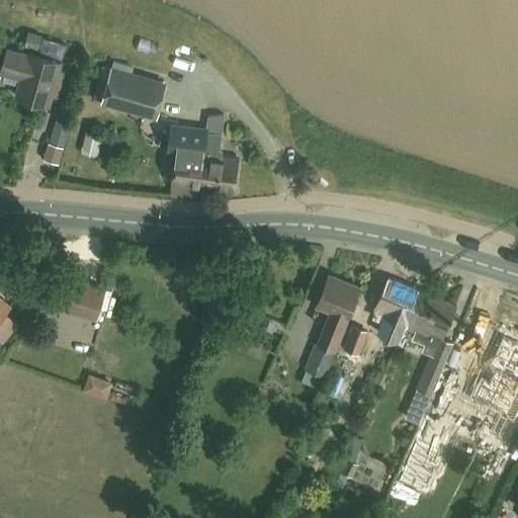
[(71,73),(59,69),(61,61),(28,52),(28,54),(8,49),(1,72),(2,72),(21,77),(19,84),(16,95),(49,104),(52,94),(64,97),(71,73)]
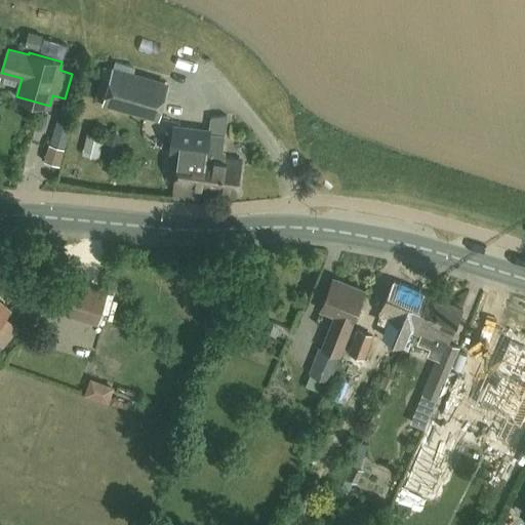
[(168,86),(113,70),(104,102),(159,117),(168,86)]
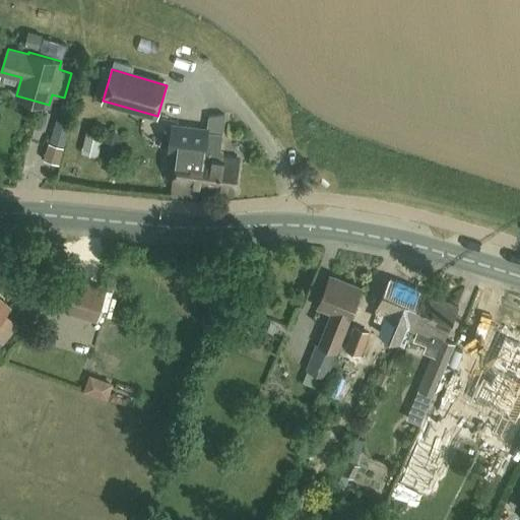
[(72,123),(57,119),(50,142),(65,146),(72,123)]
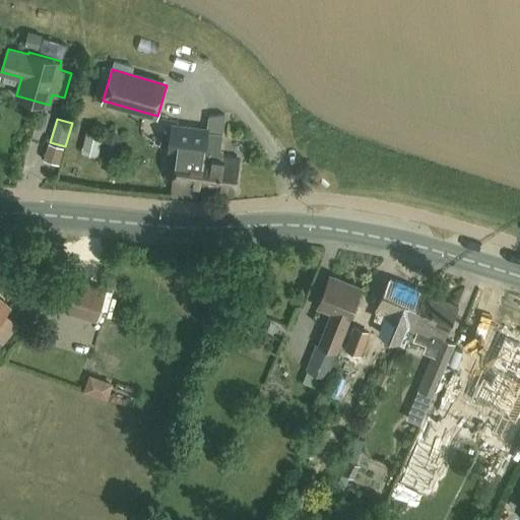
[(200,188),(207,132),(207,131),(177,127),(174,151),(177,152),(172,188),(199,191),(200,188)]
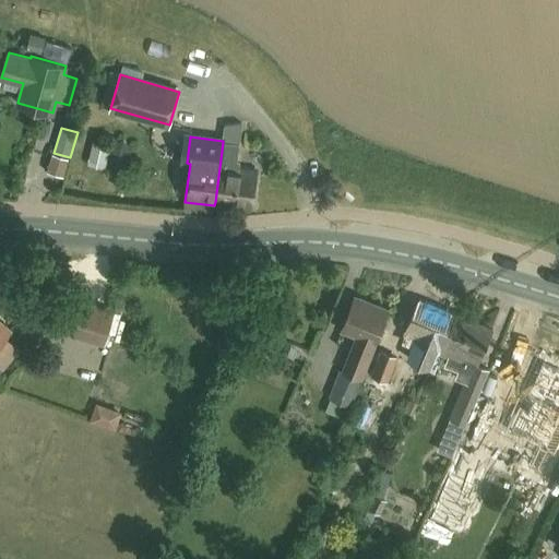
[(223,142),(215,202),(252,207),(257,171),(236,168),(239,144),(223,142)]
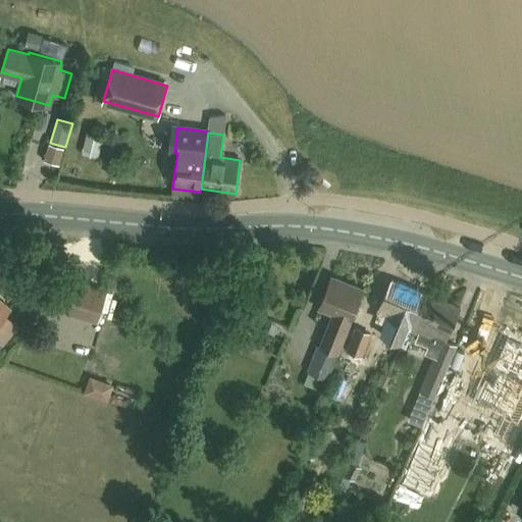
[(337,353),(351,320),(352,320),(364,290),(331,276),(318,307),(333,313),(320,346),(318,345),(307,372),(308,373),(326,380),(337,353)]
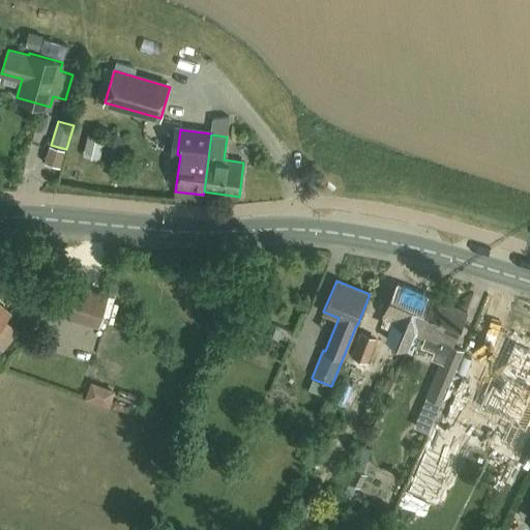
[(382,320),(383,321),(417,334),(433,298),(432,298),(433,297),(398,283),(382,320)]
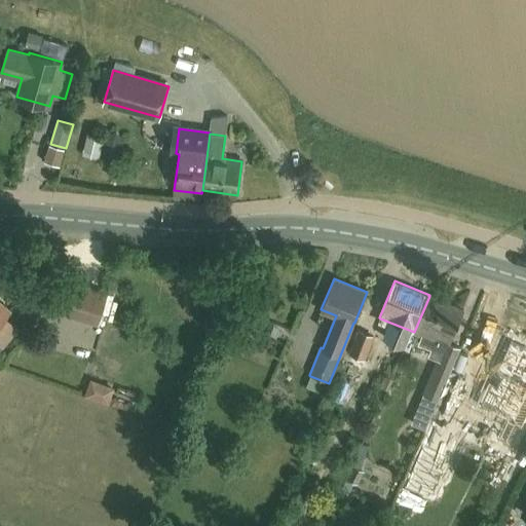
[(107,295),(60,282),(51,309),(99,323),(107,295)]
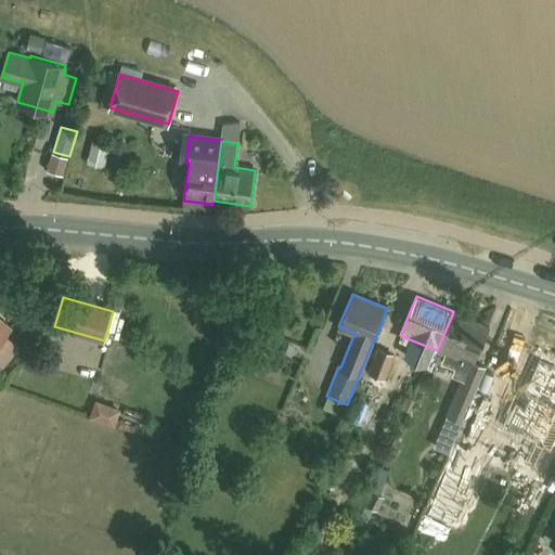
[(489,326),(453,312),(437,350),(447,355),(443,362),(456,369),(453,375),(463,379),(448,415),(462,422),(486,366),(475,361),(489,326)]
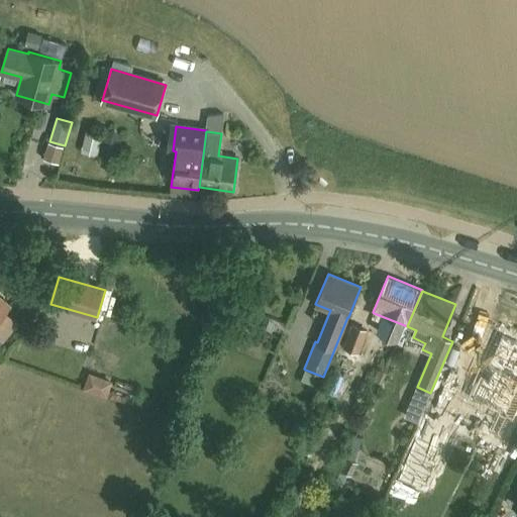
[(0,316),(5,310),(10,305),(0,296),(0,316)]
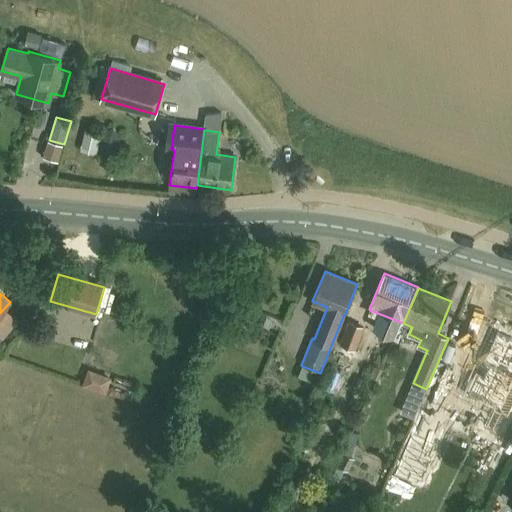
[(355,350),(365,322),(350,316),(339,345),(355,350)]
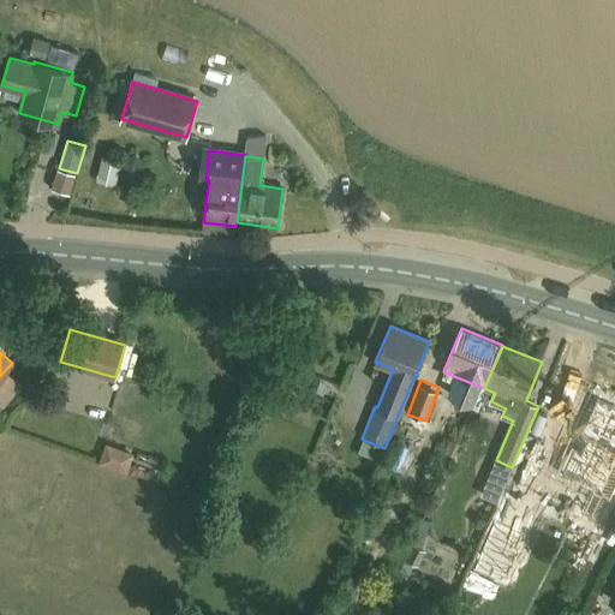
[(614,407),(597,399),(580,436),(587,440),(581,451),(574,447),(561,476),(574,482),(575,479),(604,493),(602,495),(611,500),(614,490),(614,407)]
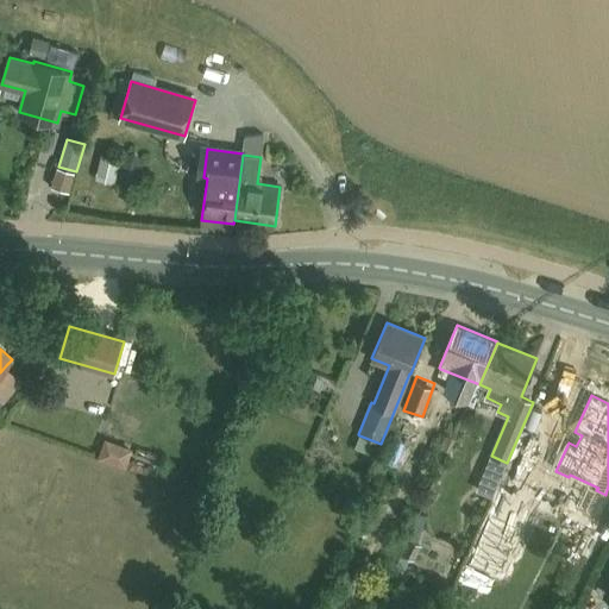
[(126,470),(133,450),(106,440),(99,460),(126,470)]
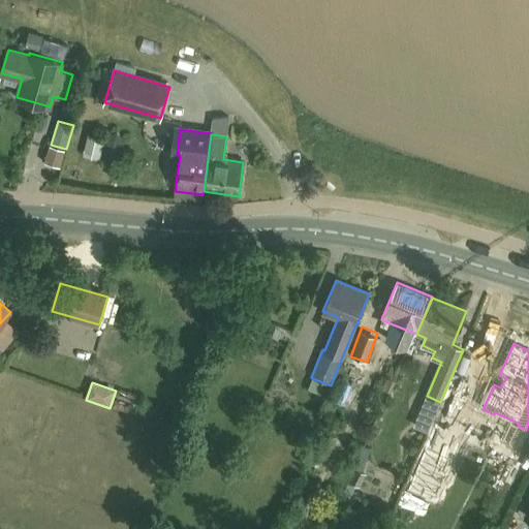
[(329,462),(337,437),(322,432),(313,456),(329,462)]
